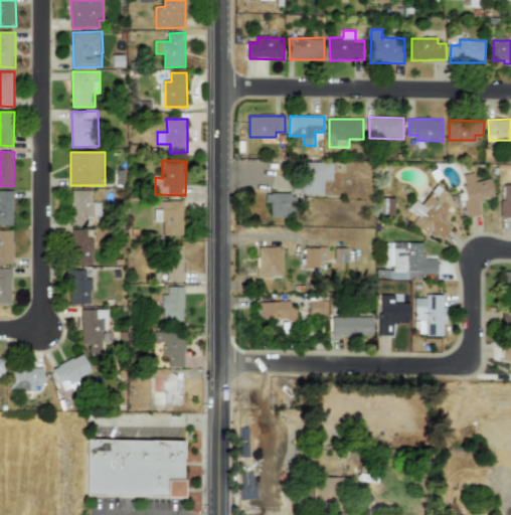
[(335,163),(304,163),(304,177),(295,177),(295,194),(326,194),(326,181),(334,181),(335,163)]
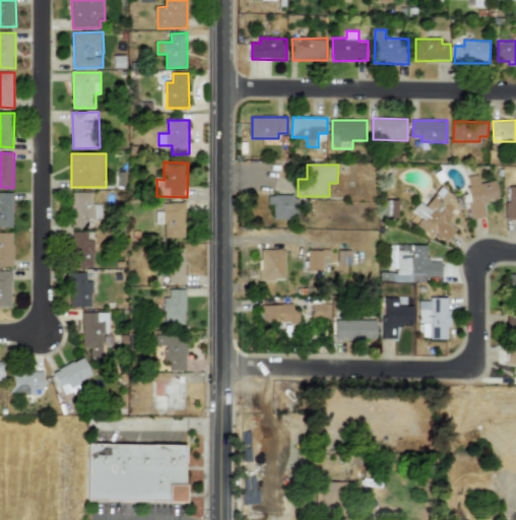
[(472,219),(488,217),(486,202),(501,200),(498,181),(481,183),(480,177),(467,178),(472,219)]
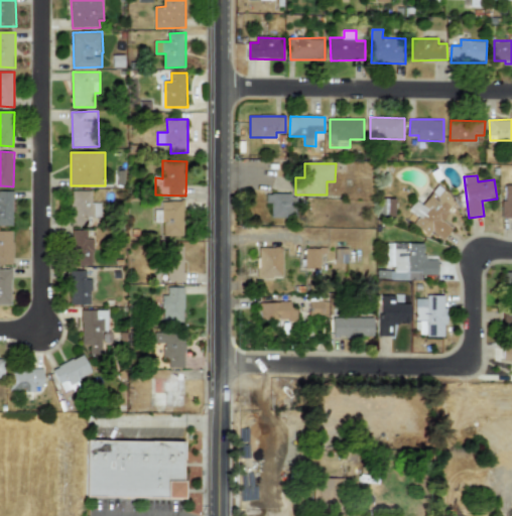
[(444,240),(455,229),(443,220),(459,202),(438,186),(424,205),(418,200),(411,209),(420,217),(415,224),(429,236),(433,231),(444,240)]
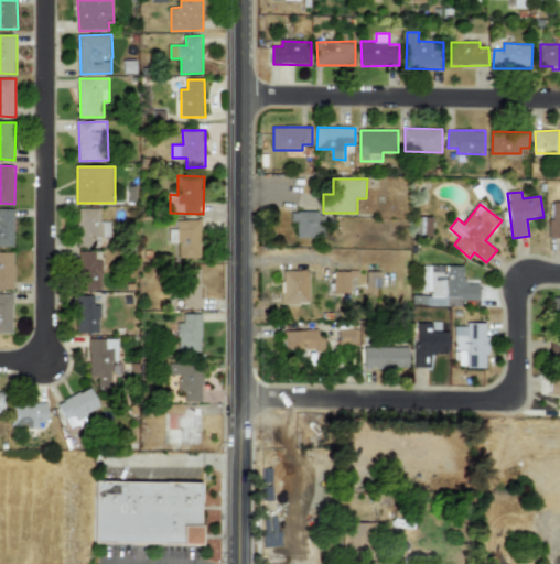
[(0,247),(17,247),(15,208),(0,208),(0,247)]
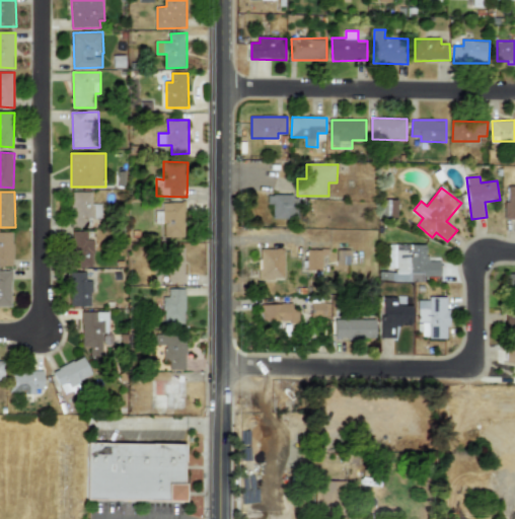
[(94,193),(74,193),(74,227),(98,227),(98,205),(93,205),(94,193)]
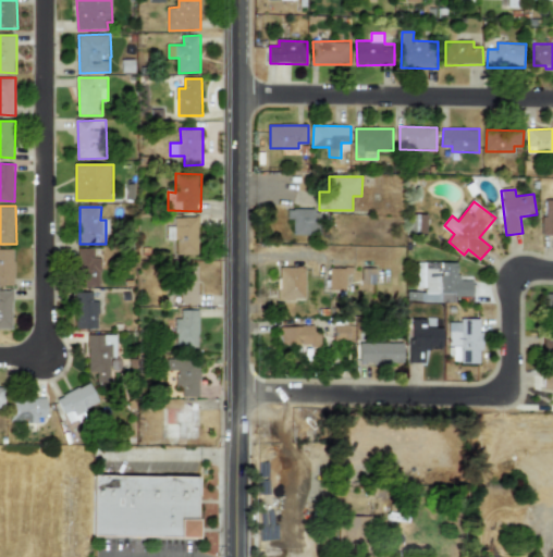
[(295,235),(320,235),(321,209),(290,209),(290,219),(295,219),(295,235)]
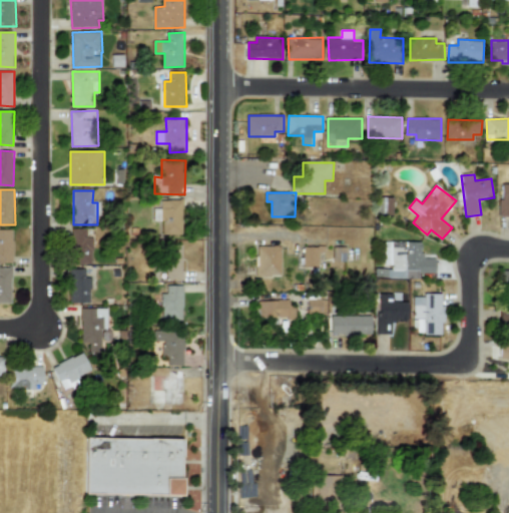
[(164,234),(184,234),(185,200),(163,199),(162,208),(156,208),(155,220),(164,221),(164,234)]
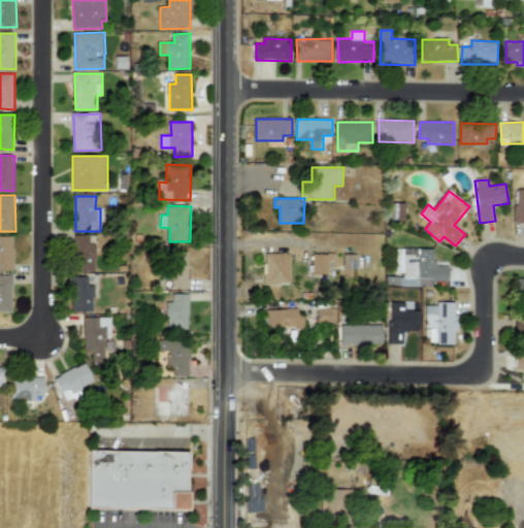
[(0,271),(15,271),(15,236),(0,236),(0,271)]
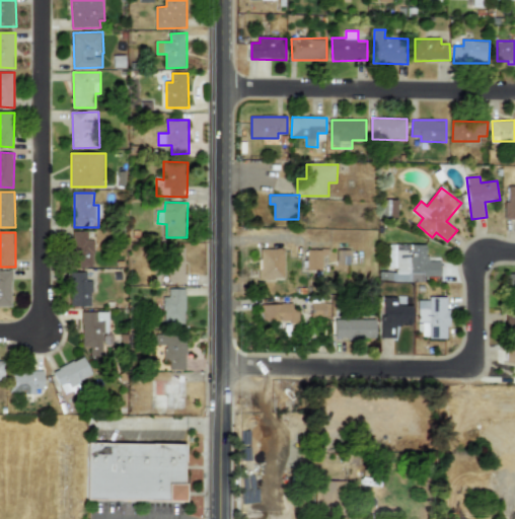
[(74,267),(95,267),(96,232),(74,232),(74,267)]
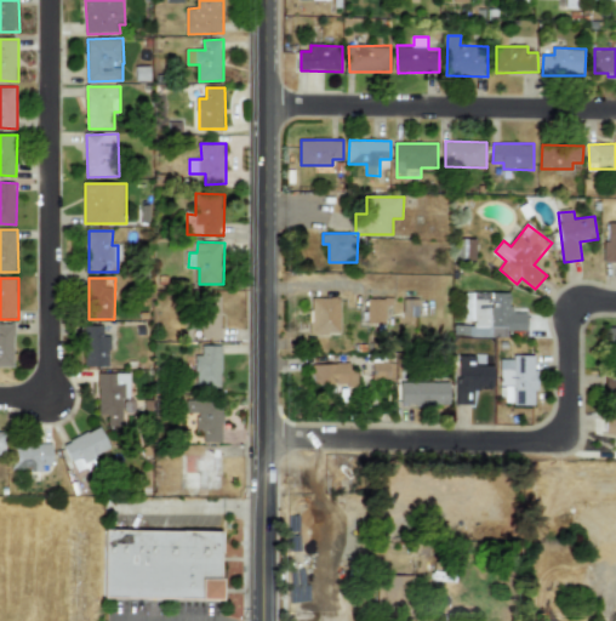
[(508,337),(508,331),(529,331),(530,313),(513,313),(513,294),(468,292),(467,324),(466,324),(466,336),(508,337)]
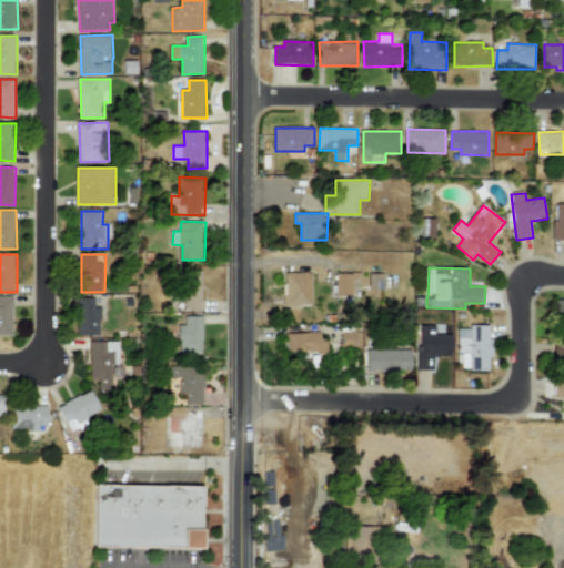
[(204,310),(204,272),(184,272),(185,310),(204,310)]
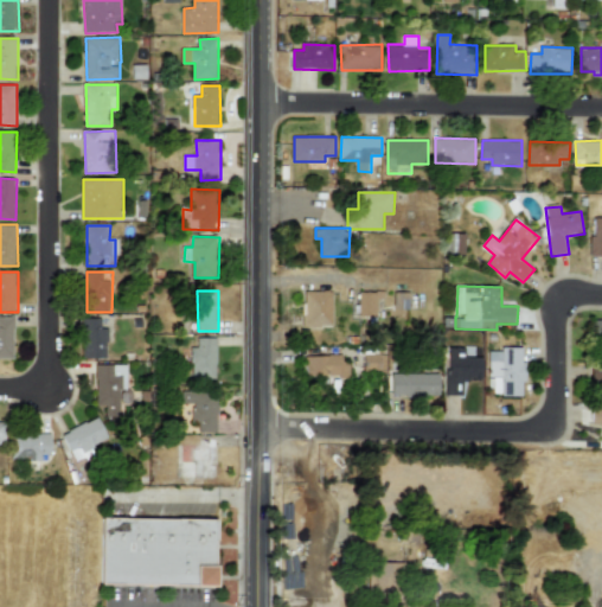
[(306,327),(335,326),(334,291),(305,292),(306,327)]
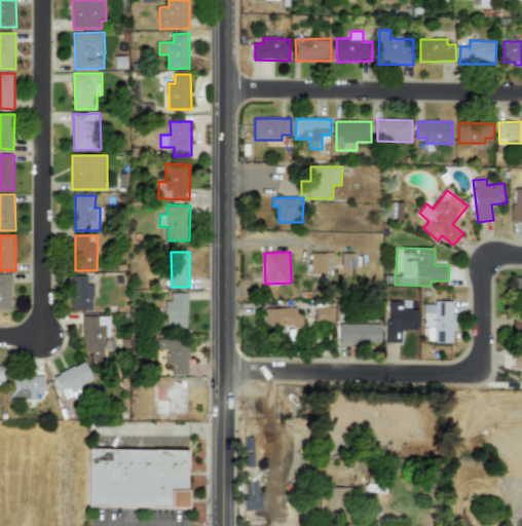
[(358,268),(358,253),(344,252),(344,268),(358,268)]
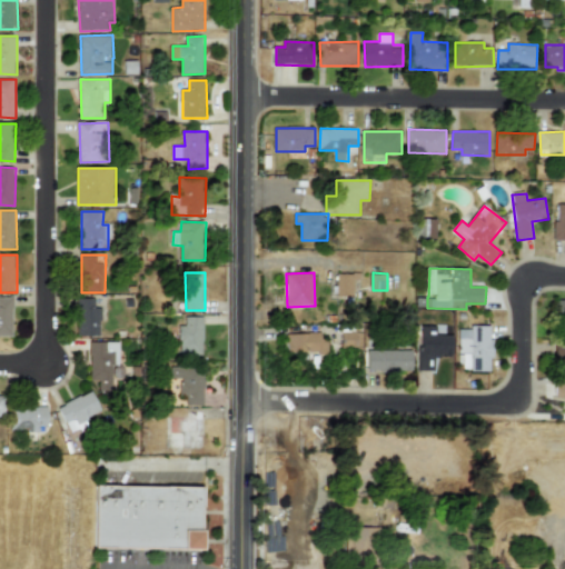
[(338,275),(339,298),(356,297),(356,281),(363,280),(363,273),(338,275)]
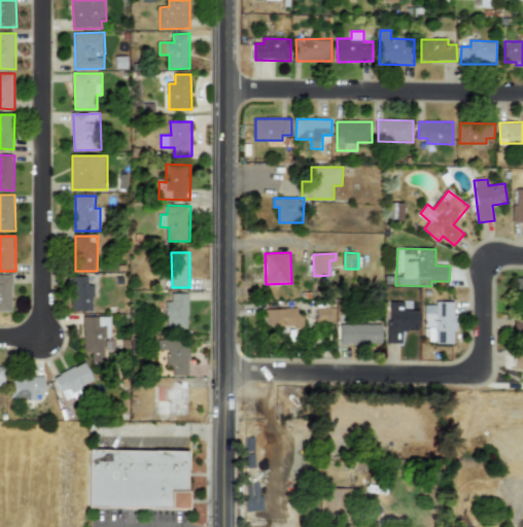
[(0,311),(13,311),(12,276),(0,275),(0,311)]
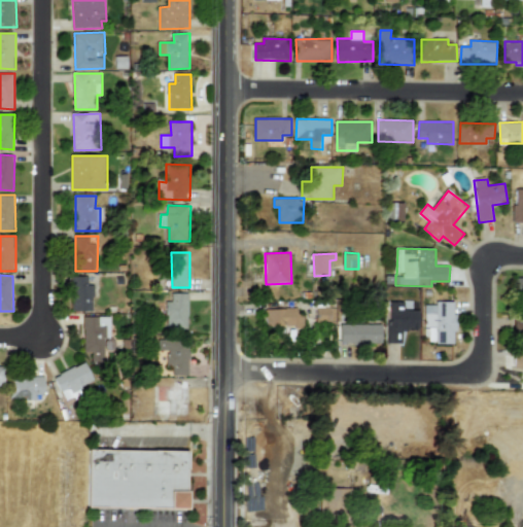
[(90,276),(72,277),(73,312),(95,311),(95,284),(90,284),(90,276)]
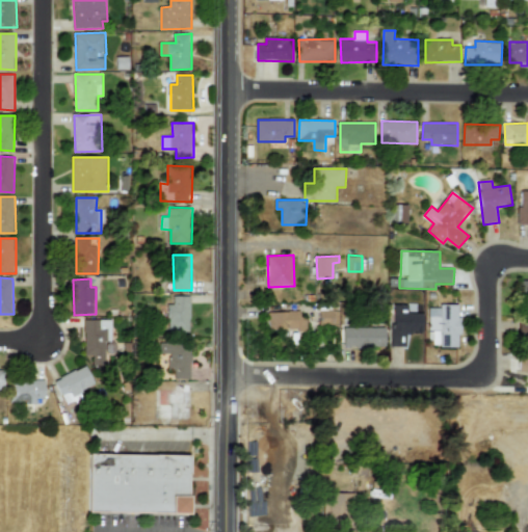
[(192,333),(191,296),(175,296),(175,304),(169,304),(170,333),(192,333)]
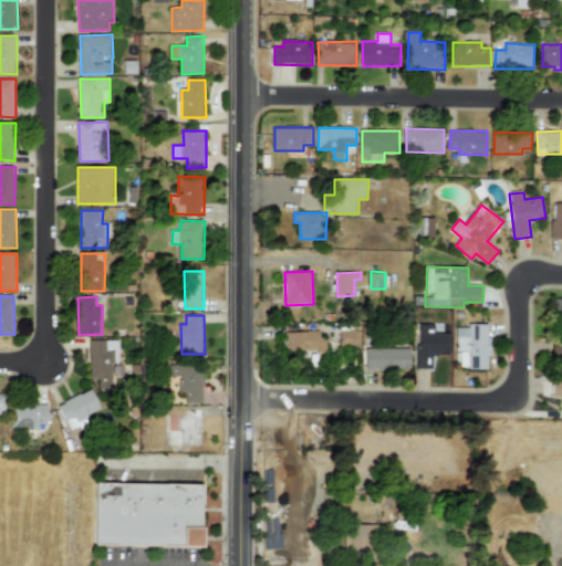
[(459,327),(458,357),(470,357),(470,369),(490,369),(491,324),(469,323),(469,328),(459,327)]
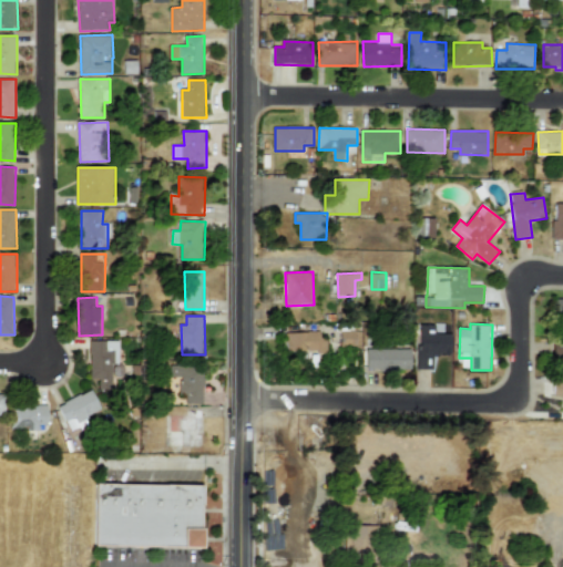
[(420,369),(431,370),(432,354),(453,356),(453,333),(447,333),(447,327),(421,326),(420,369)]
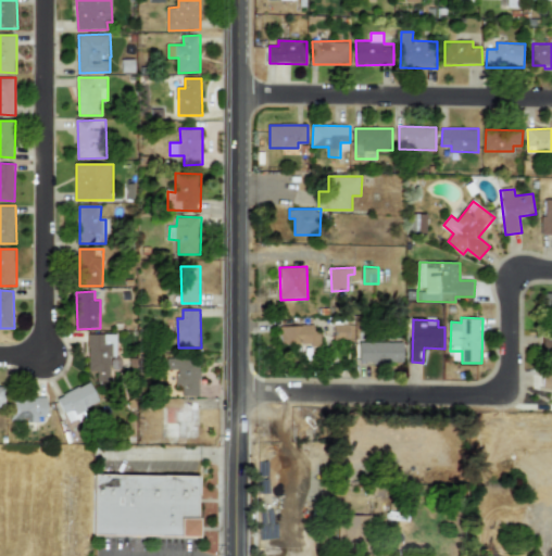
[(355,326),(337,325),(337,338),(354,339),(355,326)]
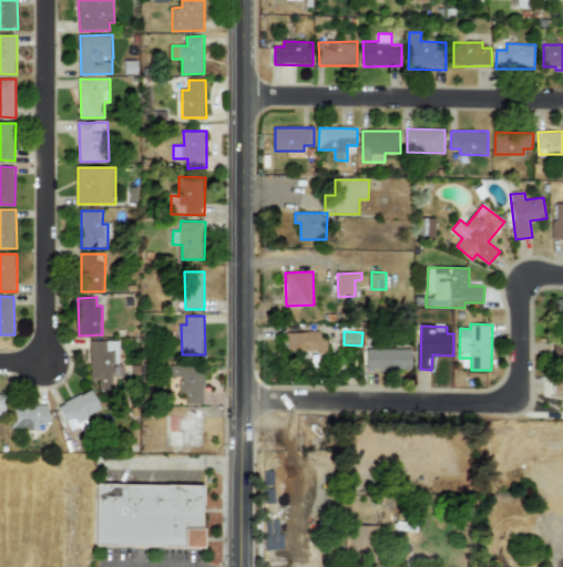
[(329,351),(329,332),(288,333),(288,352),(329,351)]
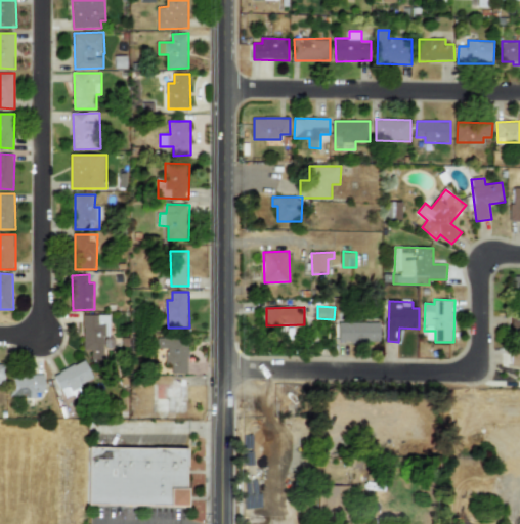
[(84,350),(93,350),(93,356),(106,357),(106,349),(117,349),(117,337),(111,336),(111,315),(85,315),(84,350)]
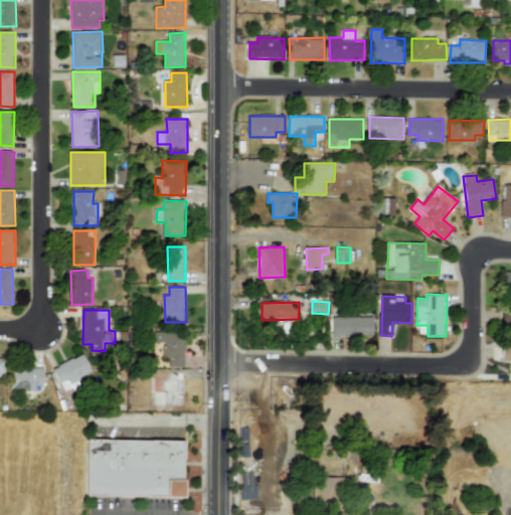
[(374,317),(334,317),(334,336),(374,336),(374,317)]
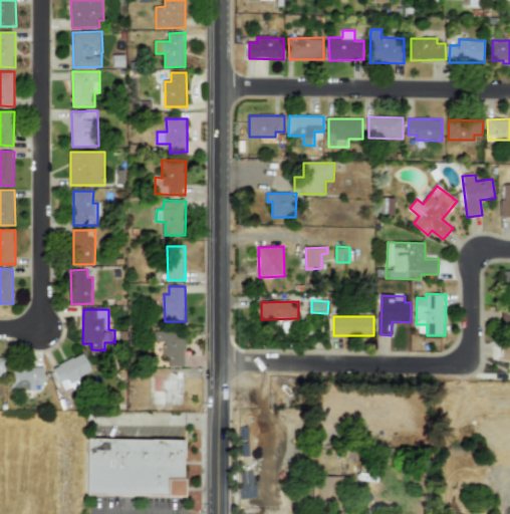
[(156,342),(165,342),(164,357),(171,358),(170,366),(185,366),(187,332),(156,331),(156,342)]
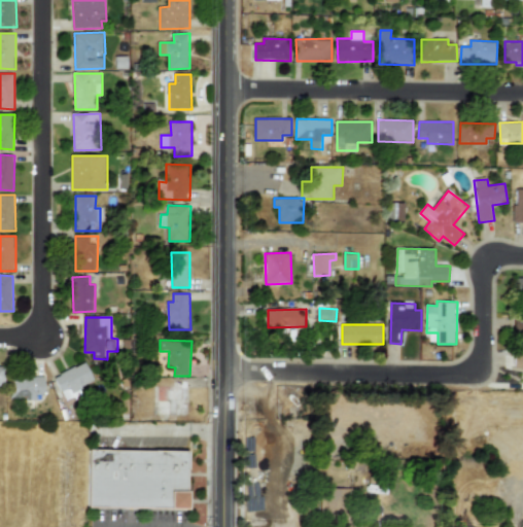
[(66,400),(89,392),(85,385),(95,381),(88,362),(56,376),(66,400)]
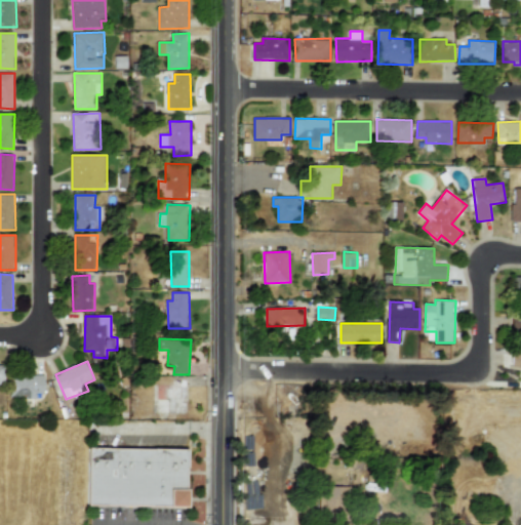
[(46,375),(11,375),(12,399),(37,398),(37,394),(46,393),(46,375)]
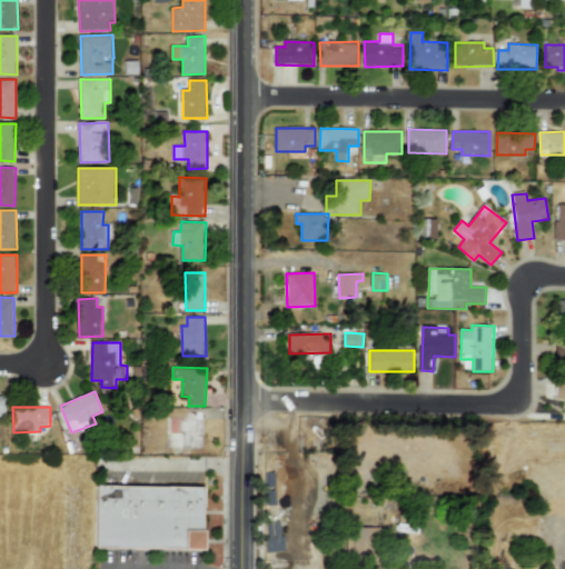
[(96,548),(204,550),(205,488),(98,486),(96,548)]
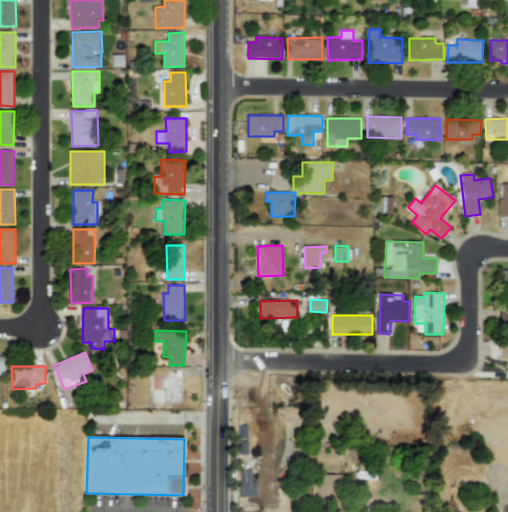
[(332,488),(332,477),(323,477),(323,478),(313,478),(314,500),(327,499),(326,488),(332,488)]
